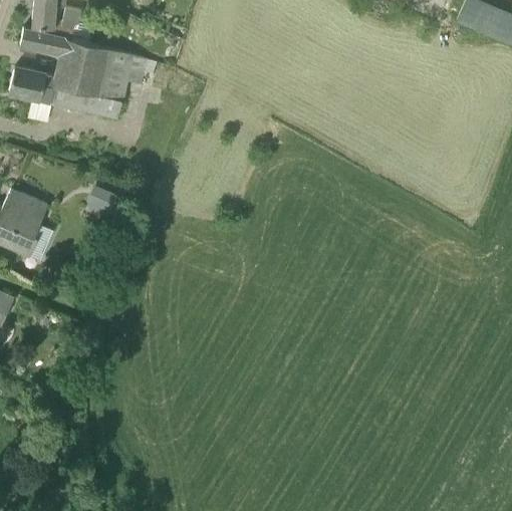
[(35,0),(32,28),(53,30),(56,0),(35,0)]
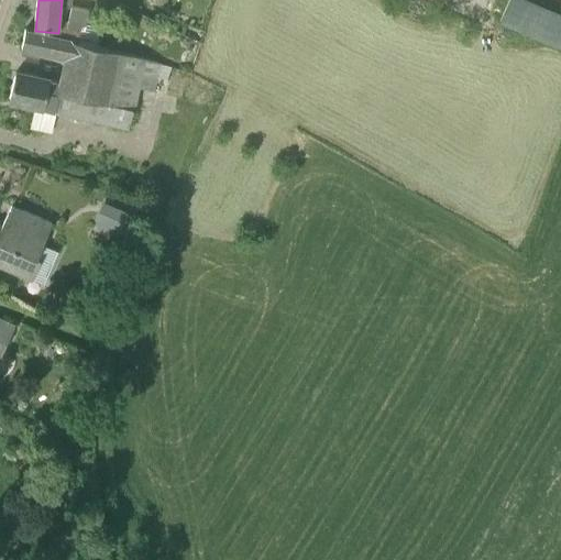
[(560,13),(530,0),(510,0),(501,23),(560,50),(560,13)]
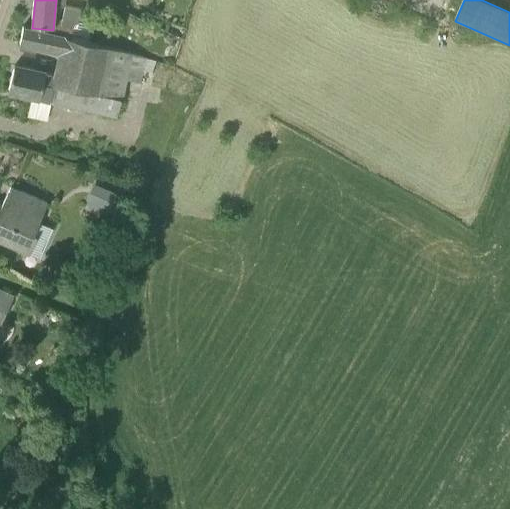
[(72,41),(75,28),(56,23),(53,36),(24,29),(21,43),(59,52),(56,69),(98,79),(105,49),(72,41)]
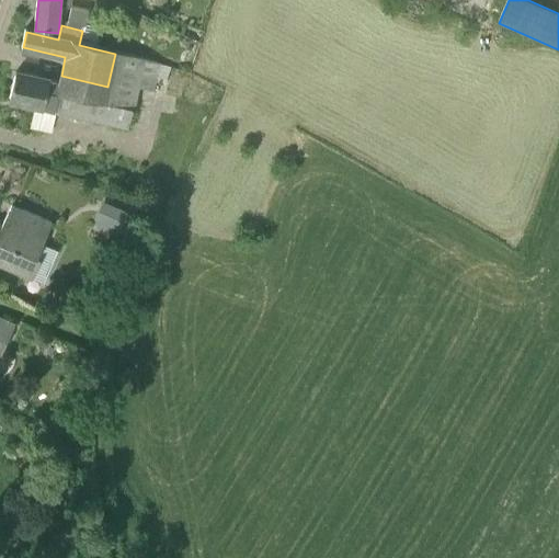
[(156,93),(159,79),(144,76),(147,61),(115,54),(107,87),(61,76),(59,83),(52,81),(52,82),(18,73),(10,103),(45,111),(45,112),(130,131),(140,90),(156,93)]
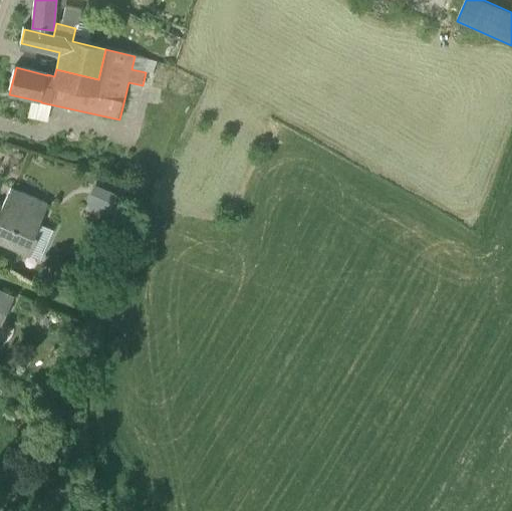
[(35,237),(49,205),(12,189),(0,216),(0,244),(30,258),(39,239),(35,237)]
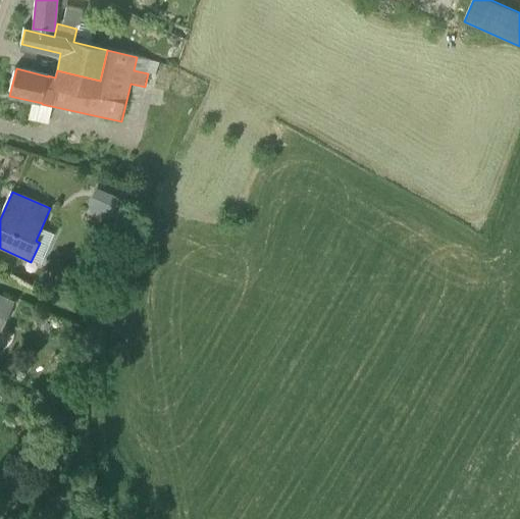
[(128,204),(101,193),(94,207),(122,220),(128,204)]
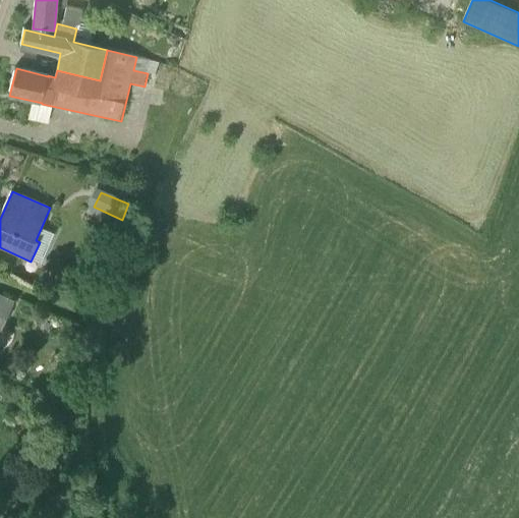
[(0,317),(7,320),(14,302),(0,295),(0,317)]
